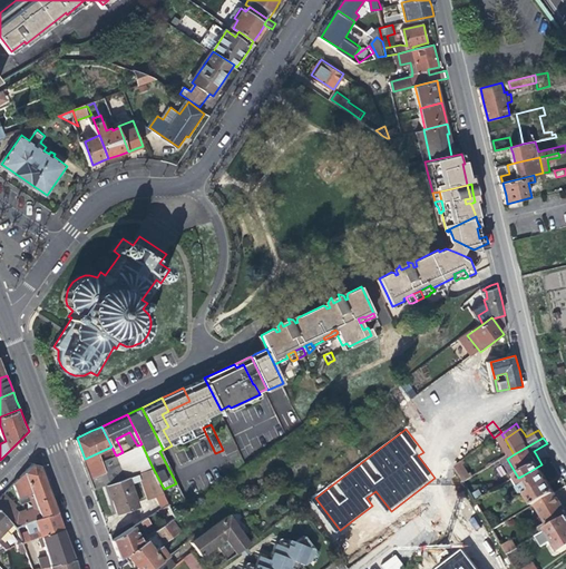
[(111,447),(85,459),(88,468),(96,489),(109,483),(127,477),(116,455),(111,447)]
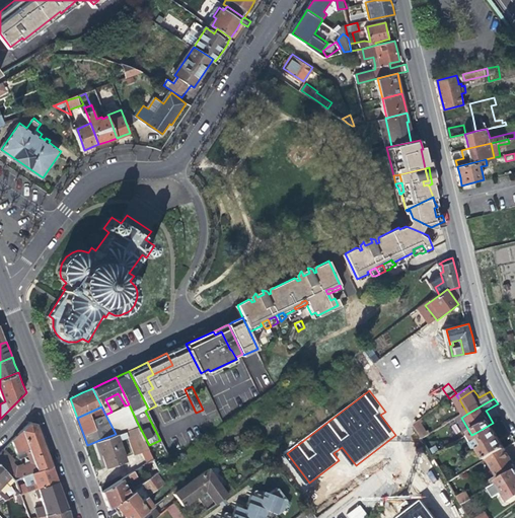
[(426,419),(417,422),(422,437),(431,434),(426,419)]
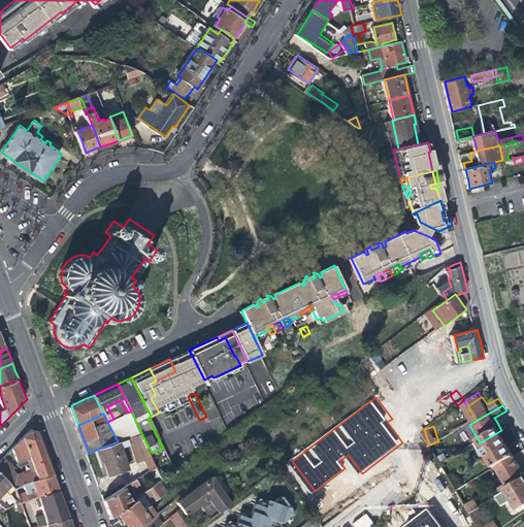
[(499,467),(500,466),(518,456),(510,441),(502,429),(501,430),(484,440),(488,448),(486,449),(491,456),(492,456),(499,467)]
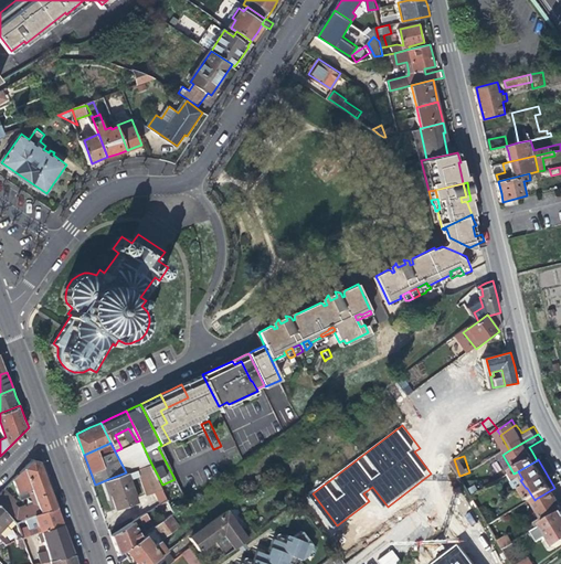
[(30,507),(33,518),(38,515),(59,508),(55,497),(52,489),(42,463),(41,460),(34,460),(16,479),(21,495),(34,489),(40,503),(30,507)]
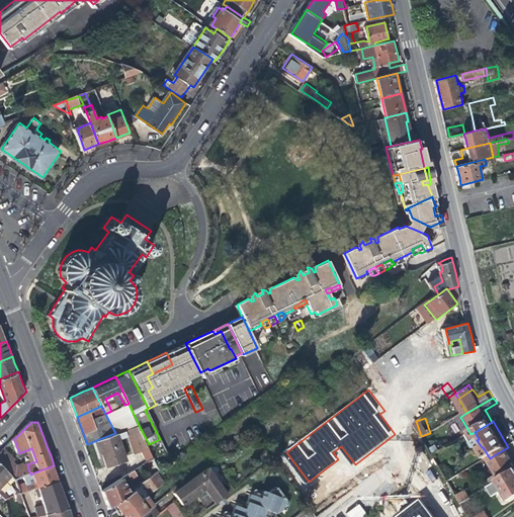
[(43,422),(38,424),(48,448),(52,447),(43,422)]
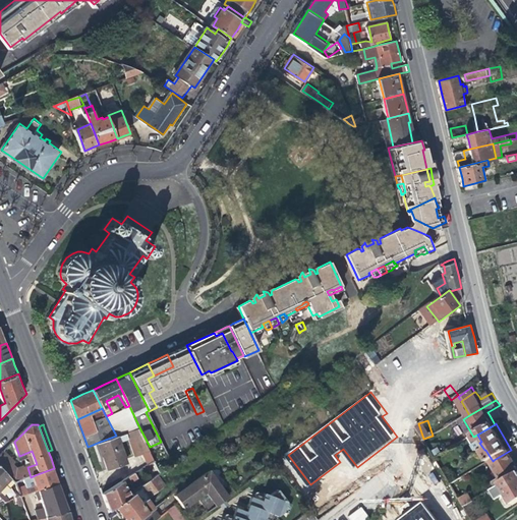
[(145,450),(150,462),(156,459),(150,447),(139,427),(116,436),(100,442),(107,461),(109,468),(128,461),(121,441),(130,437),(137,453),(145,450)]
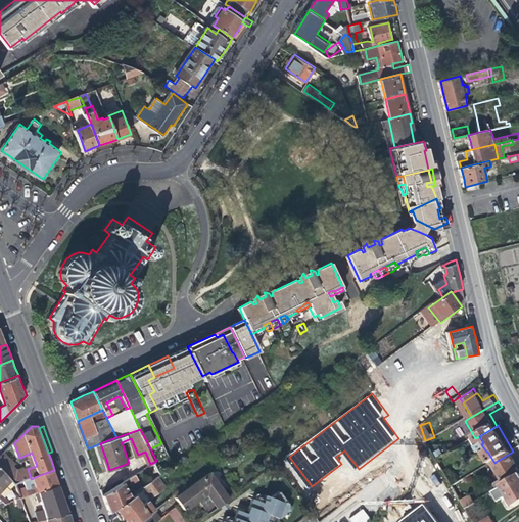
[(435,453),(439,459),(452,452),(449,445),(435,453)]
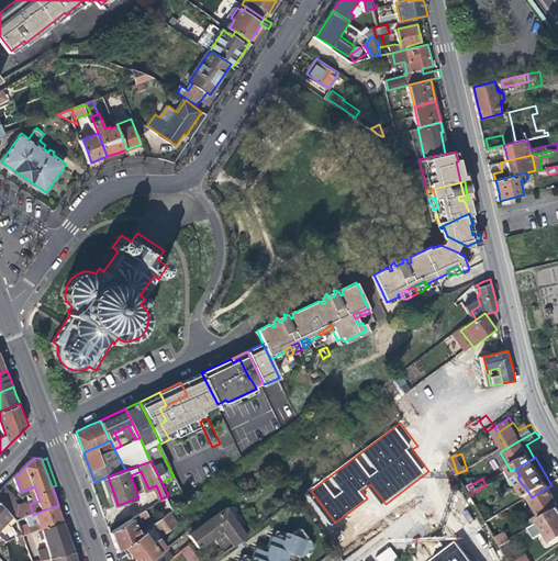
[(533,496),(535,501),(554,490),(551,485),(533,496)]
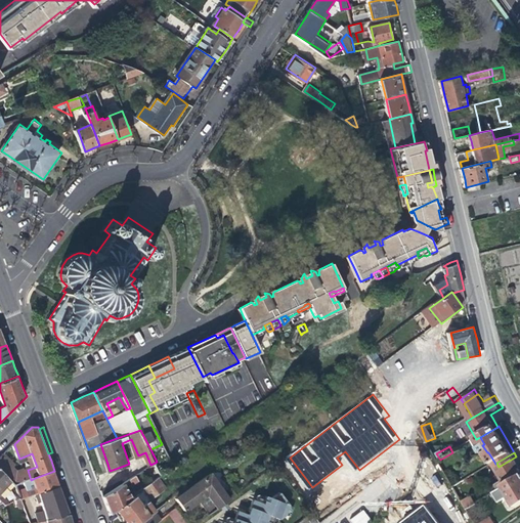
[(2,456),(0,459),(0,469),(12,481),(16,485),(19,484),(27,482),(28,481),(12,467),(16,463),(6,453),(2,456)]
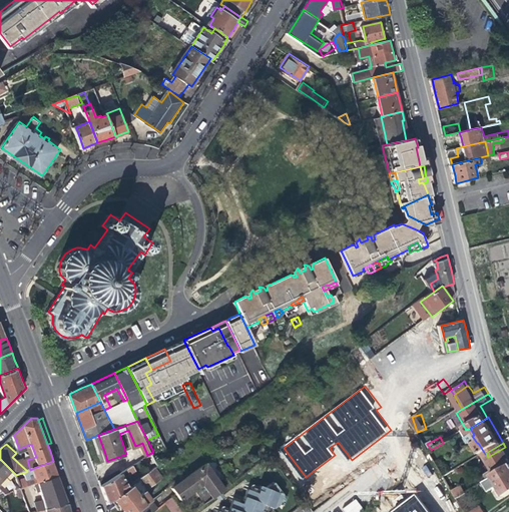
[(488,457),(499,475),(508,469),(508,451),(505,447),(488,457)]
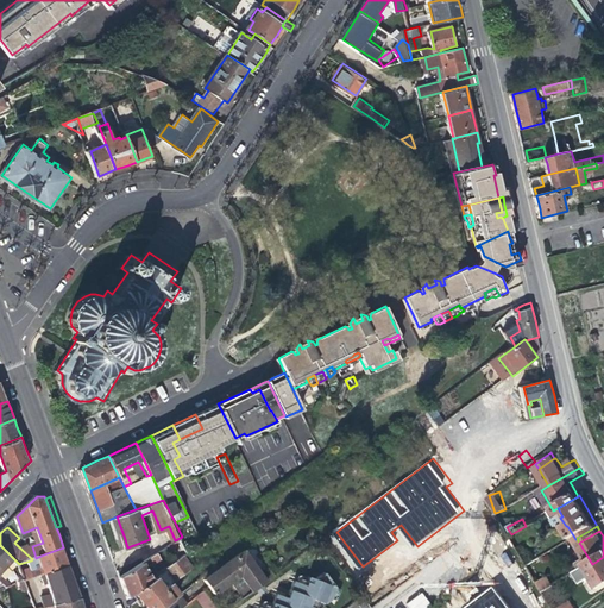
[(172,543),(183,557),(186,555),(189,552),(182,537),(175,540),(172,543)]
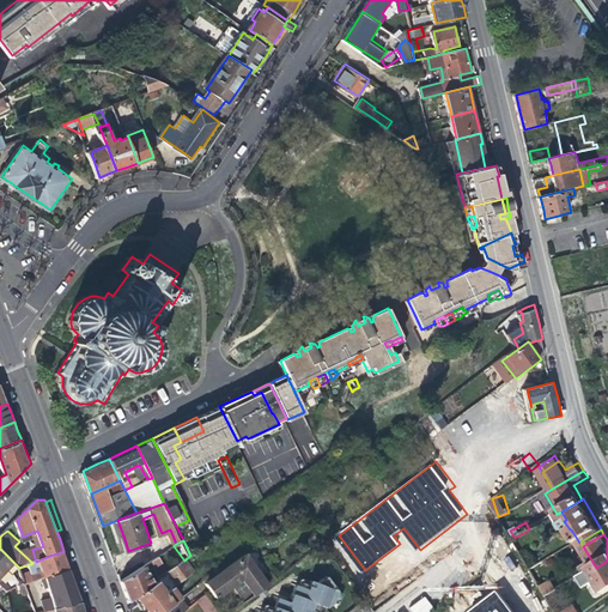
[(0,579),(14,563),(0,549),(0,579)]
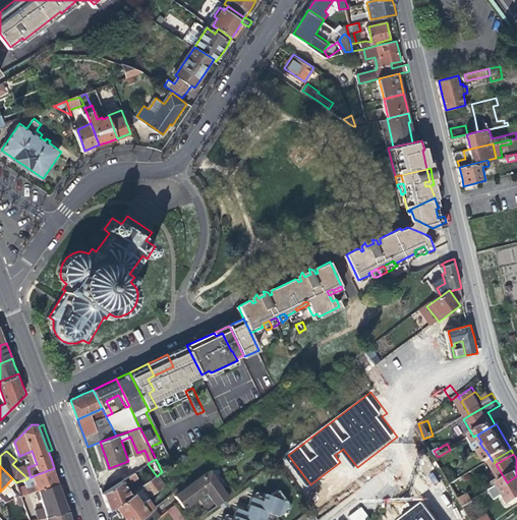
[(38,485),(27,489),(29,495),(41,489),(49,486),(60,482),(57,474),(54,468),(35,475),(38,485)]
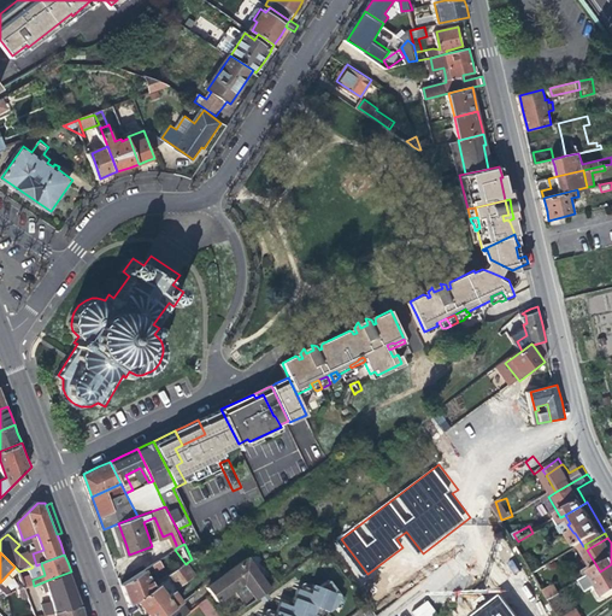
[(237,588),(248,604),(262,594),(268,591),(280,581),(275,574),(265,580),(248,557),(209,587),(219,600),(237,588)]
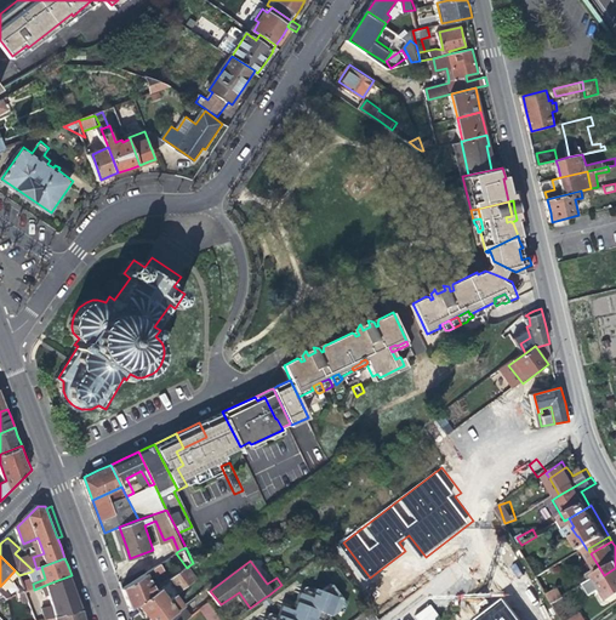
[(181,591),(199,578),(189,566),(187,568),(172,578),(141,602),(146,608),(150,614),(146,619),(163,619),(186,604),(177,593),(180,590),(181,591)]
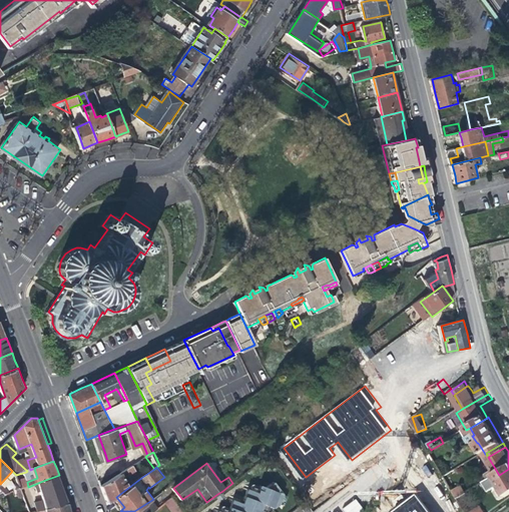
[(28,477),(25,478),(27,482),(37,478),(34,468),(30,470),(27,471),(26,472),(28,477)]
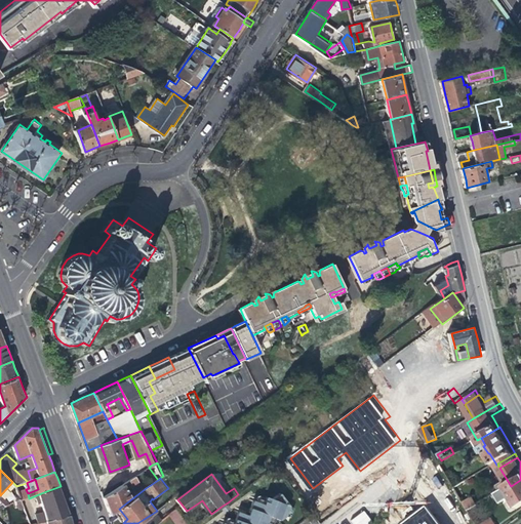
[(520,480),(511,486),(508,487),(497,493),(504,502),(513,497),(520,509),(520,480)]
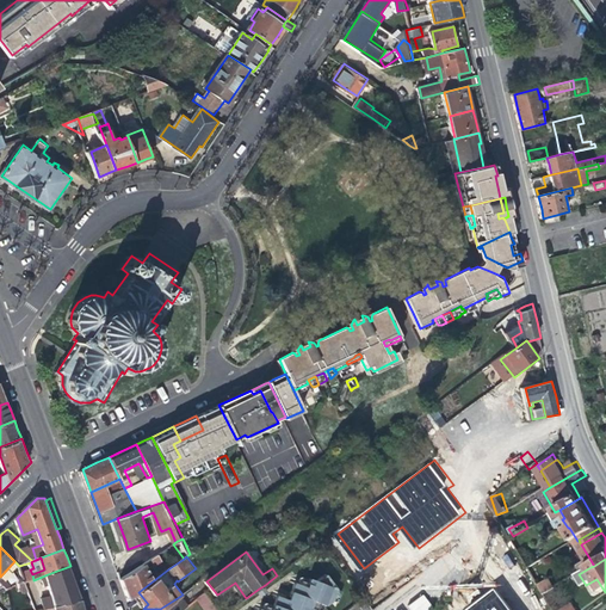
[(143,564),(122,578),(127,589),(130,598),(138,592),(169,568),(165,561),(148,571),(143,564)]
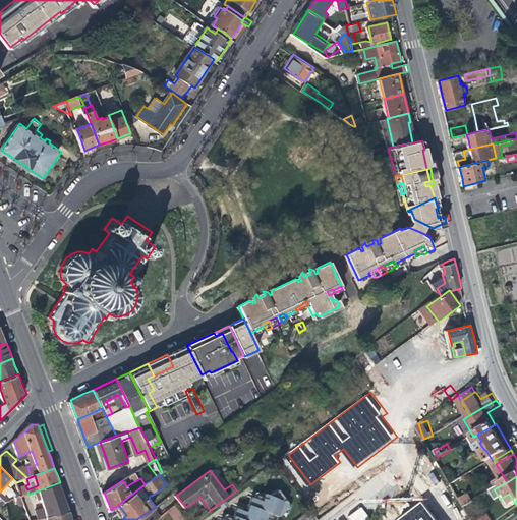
[(41,489),(48,517),(70,511),(64,496),(60,482),(41,489)]
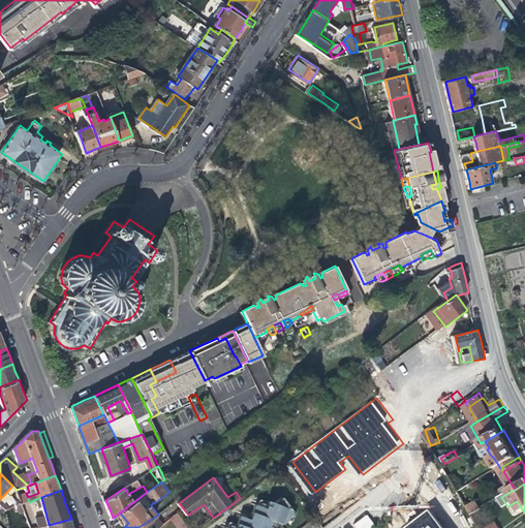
[(275,527),(278,521),(284,523),(289,519),(294,508),(284,496),(276,502),(270,499),(268,506),(258,503),(252,518),(243,515),(237,527),(234,527),(226,526),(225,527),(275,527)]
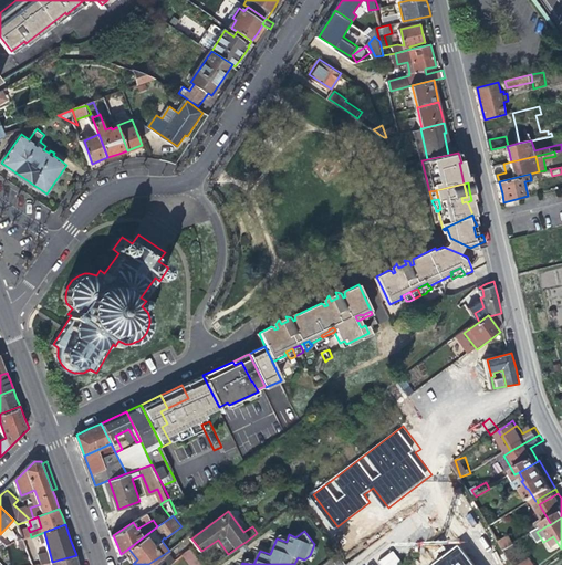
[(502,541),(507,550),(518,544),(512,535),(502,541)]
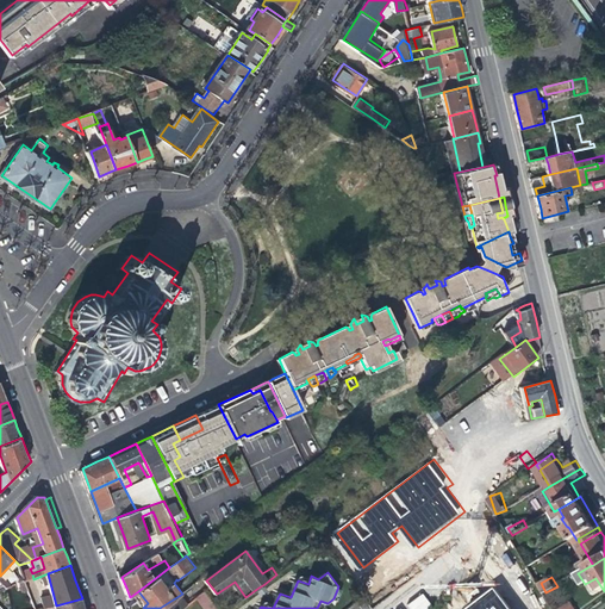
[(512,608),(496,586),(466,608),(512,608)]
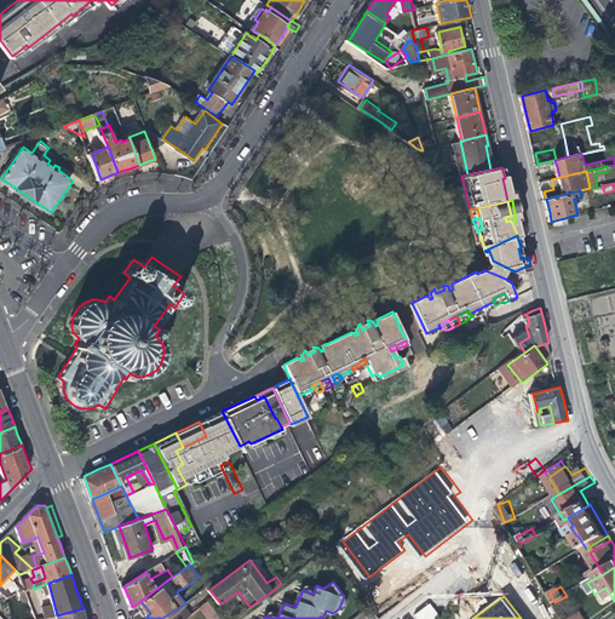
[(201,607),(210,618),(222,618),(208,601),(201,607)]
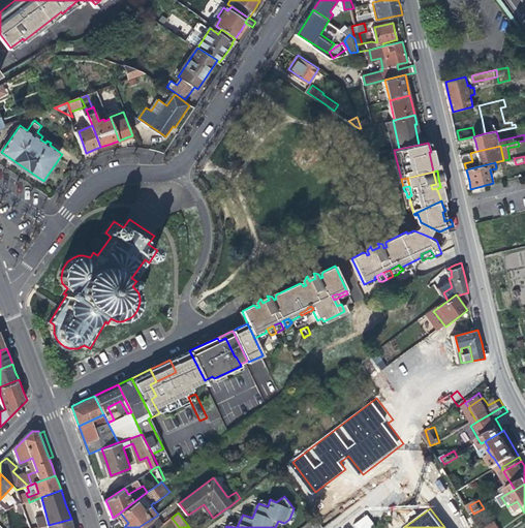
[(371,513),(358,523),(361,527),(372,527),(379,524),(371,513)]
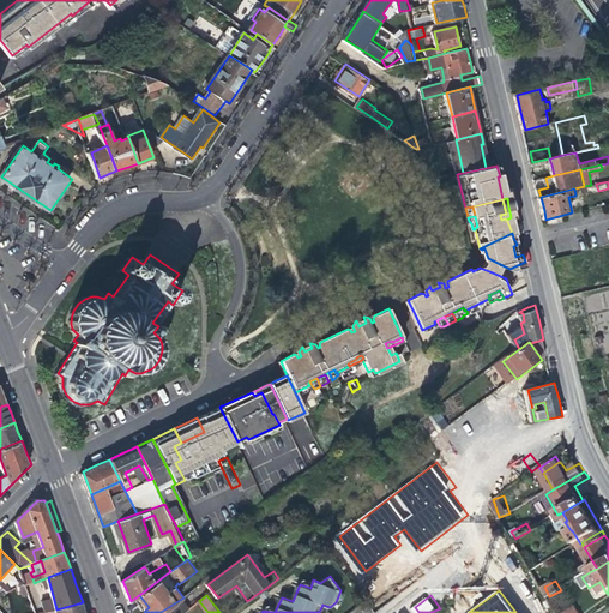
[(185,612),(191,607),(184,598),(161,612),(185,612)]
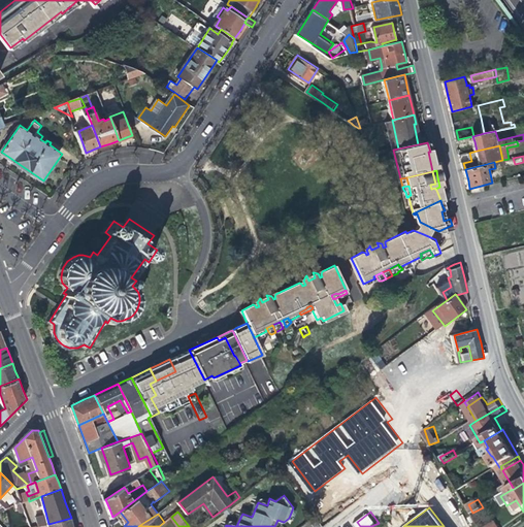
[(73,526),(73,524),(72,520),(71,518),(48,524),(39,526),(73,526)]
